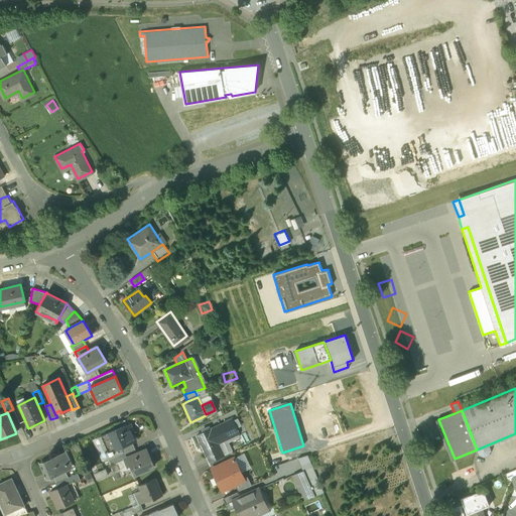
[(224,457),(216,440),(237,430),(232,419),(196,436),(209,464),(224,457)]
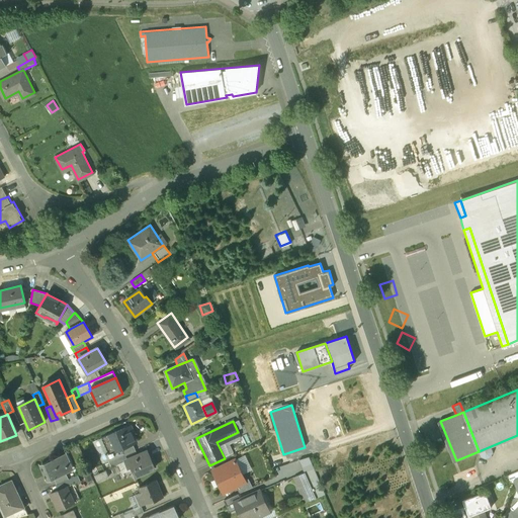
[(130,427),(106,437),(110,446),(113,445),(116,452),(121,450),(133,445),(136,443),(133,436),(134,436),(130,427)]
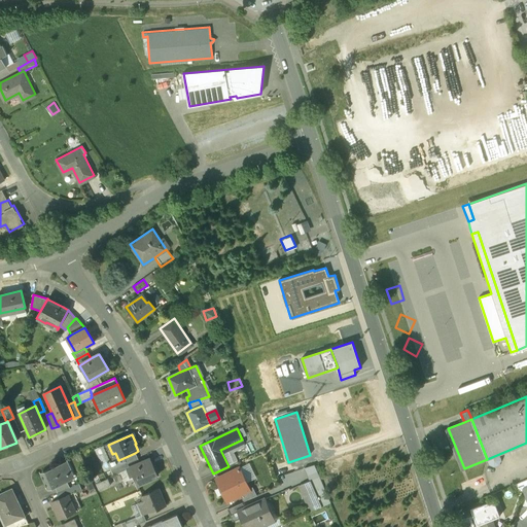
[(112,454),(108,445),(101,448),(108,462),(107,463),(108,463),(111,469),(125,464),(126,463),(124,458),(118,460),(115,453),(112,454)]
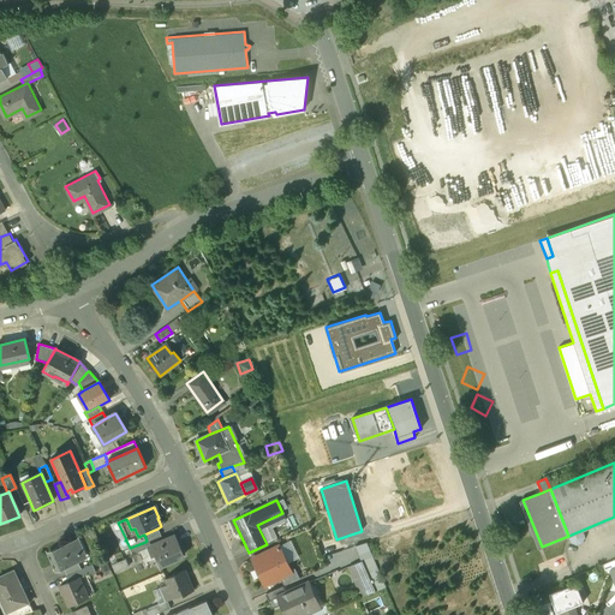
[(157,529),(144,535),(147,541),(160,535),(157,529)]
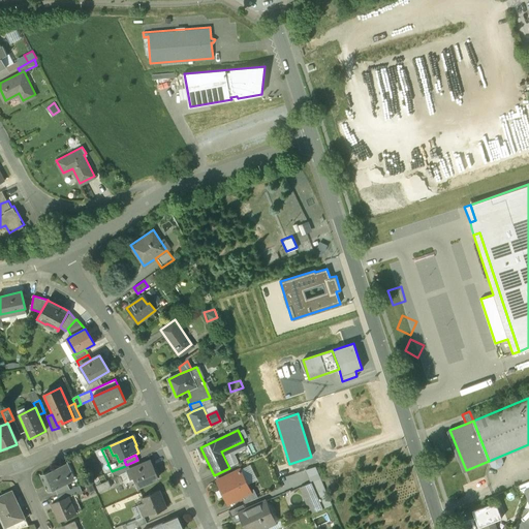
[(501,456),(489,461),(491,466),(496,468),(501,466),(503,461),(501,456)]
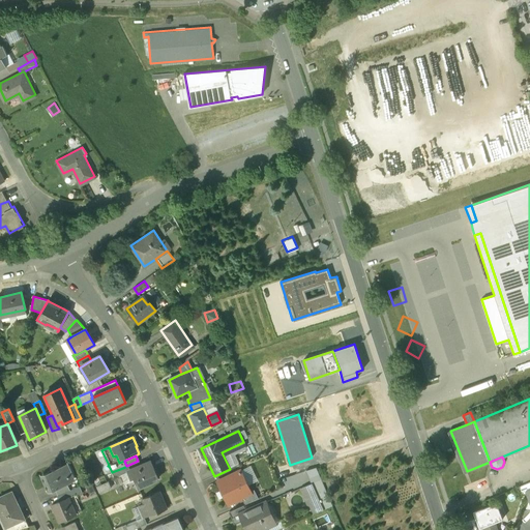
[(126,466),(125,467),(128,472),(141,467),(138,461),(126,466)]
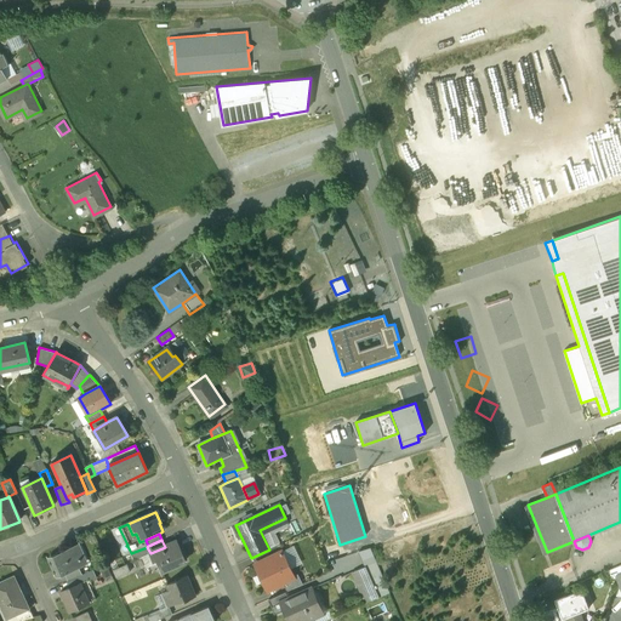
[(165,547),(151,553),(151,554),(154,562),(155,560),(161,573),(186,562),(180,550),(178,551),(176,542),(165,547)]
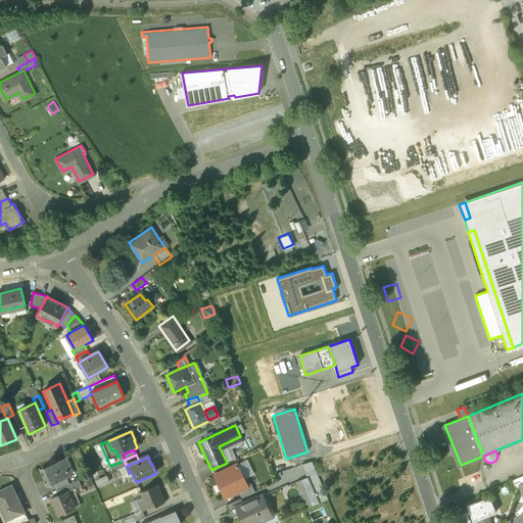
[(65,460),(40,471),(47,487),(54,484),(65,479),(67,478),(68,476),(66,472),(69,470),(65,460)]
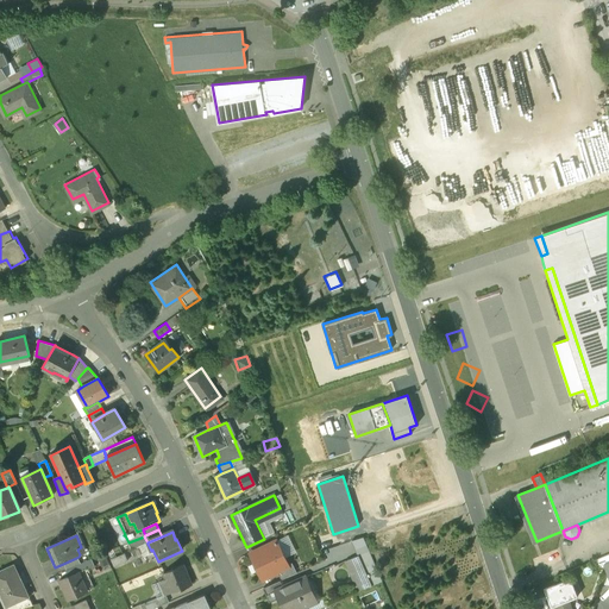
[(129,542),(127,544),(130,551),(148,544),(148,542),(144,537),(129,542)]
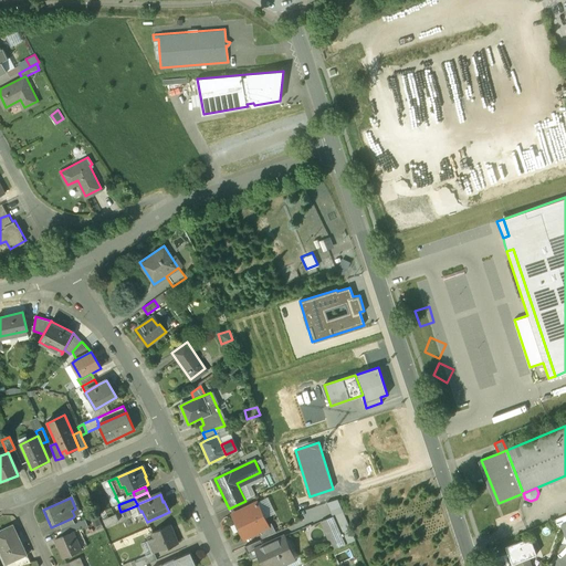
[(229,509),(231,515),(253,504),(250,499),(245,501),(229,509)]
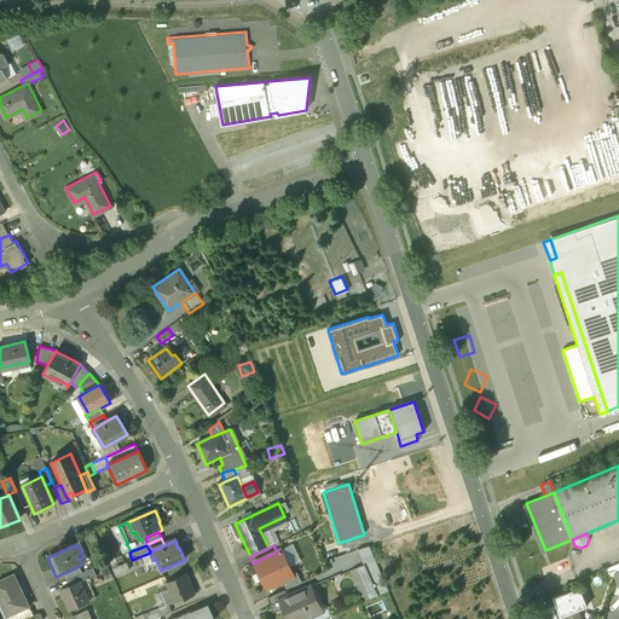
[(304,572),(290,545),(279,550),(291,574),(296,573),(298,576),(304,572)]
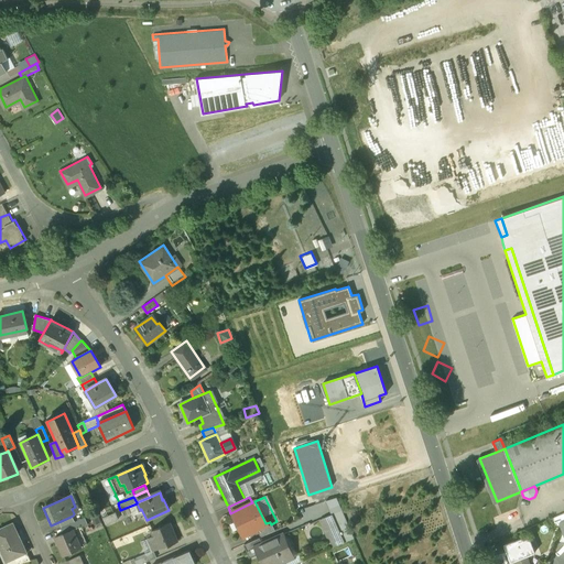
[(353,538),(335,498),(325,501),(331,514),(318,520),(331,548),(353,538)]
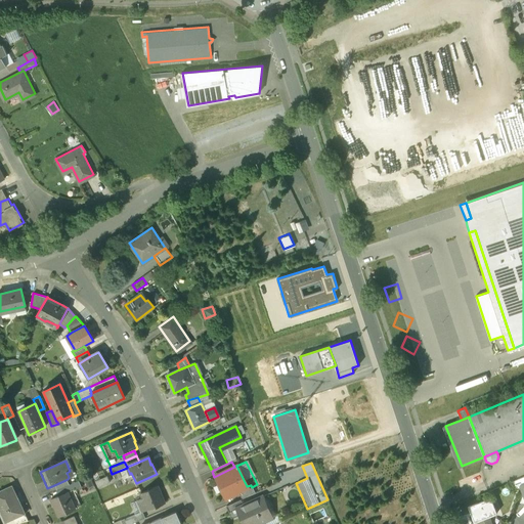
[(247,486),(236,466),(234,467),(214,477),(225,499),(238,493),(248,488),(247,486)]
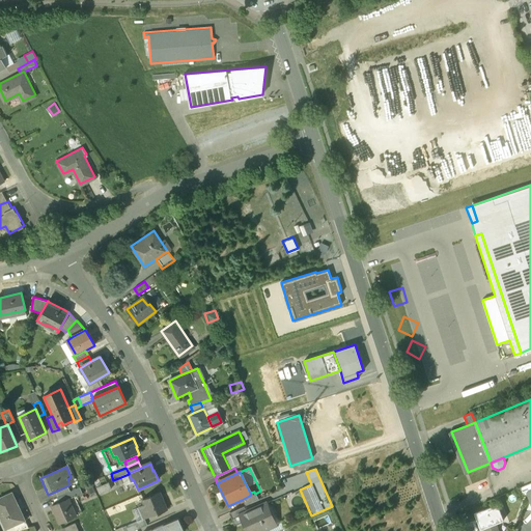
[(104,476),(93,480),(95,486),(106,482),(104,476)]
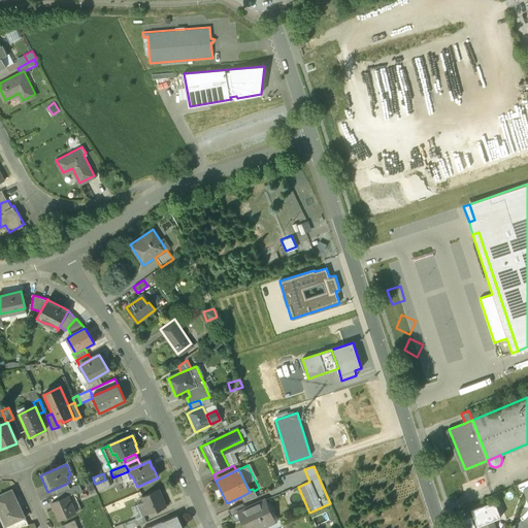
[(107,481),(96,486),(99,492),(110,488),(107,481)]
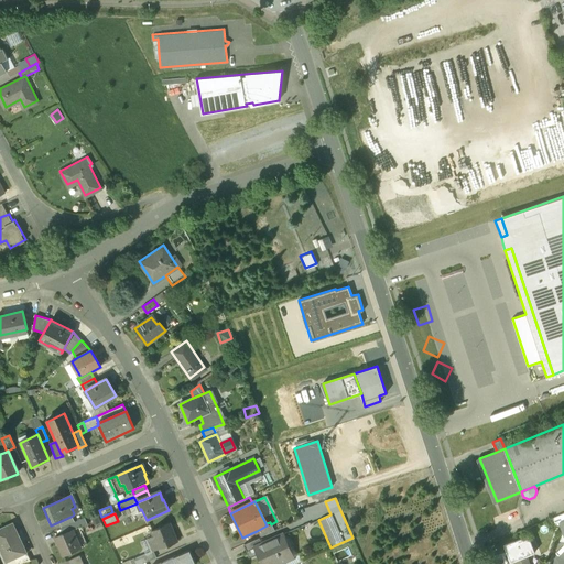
[(71,517),(58,522),(62,528),(74,523),(71,517)]
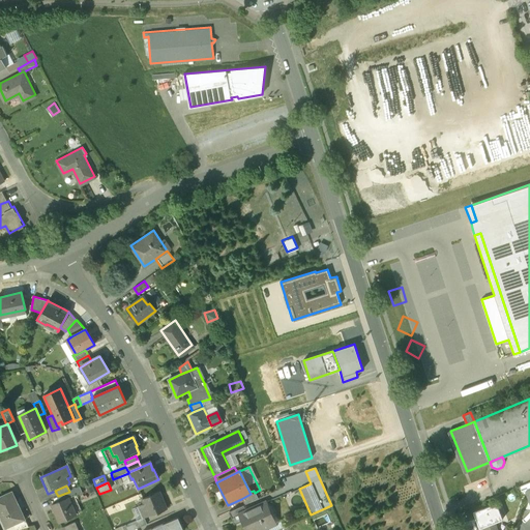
[(58,496),(56,497),(59,503),(68,499),(71,497),(69,491),(69,492),(58,496)]
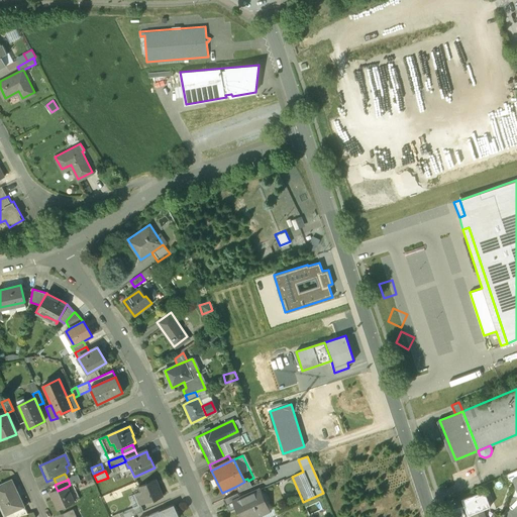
[(244,482),(235,487),(238,492),(251,487),(248,481),(247,479),(243,480),(244,482)]
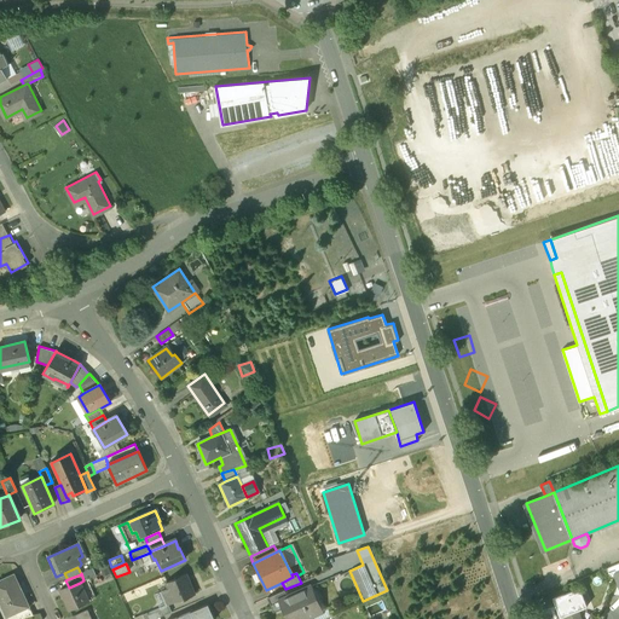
[(13,576),(0,580),(0,603),(6,618),(22,611),(28,607),(13,576)]
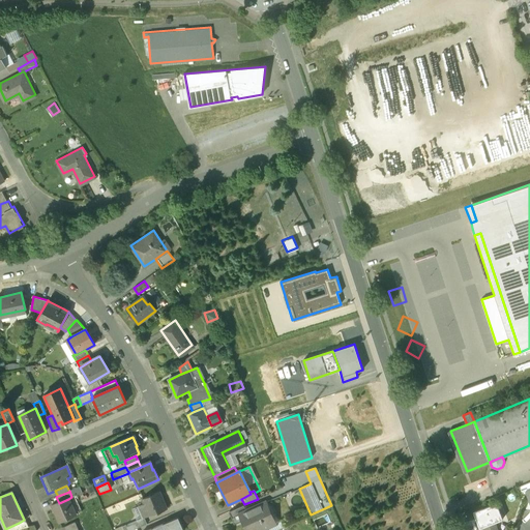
[(159,493),(143,500),(145,505),(144,505),(149,517),(155,513),(156,514),(167,509),(159,493)]
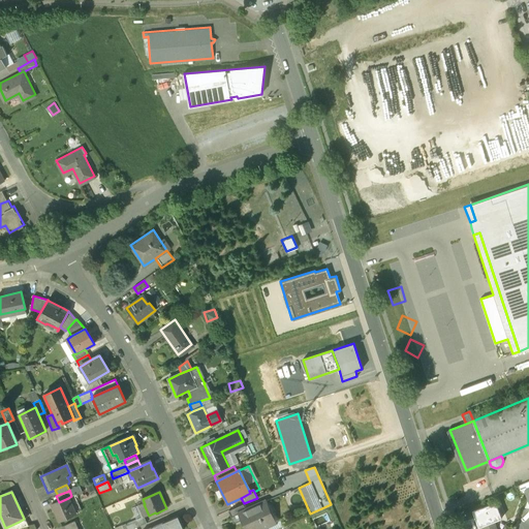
[(59,502),(51,505),(58,522),(75,515),(68,498),(59,502)]
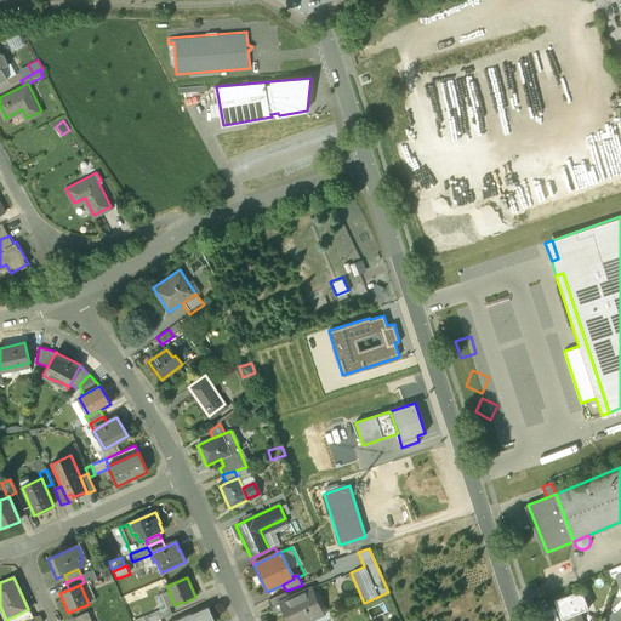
[(309,588),(289,598),(286,592),(281,593),(285,602),(294,620),(305,620),(318,615),(311,600),(314,598),(309,588)]
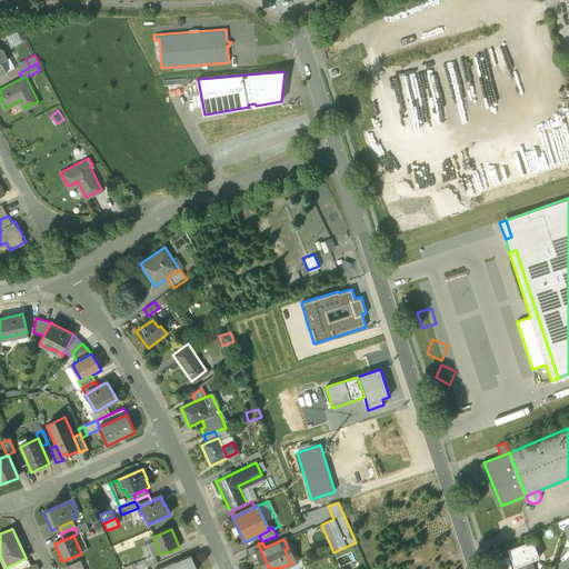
[(532,539),(508,549),(513,562),(509,565),(510,568),(535,568),(531,560),(539,557),(532,539)]
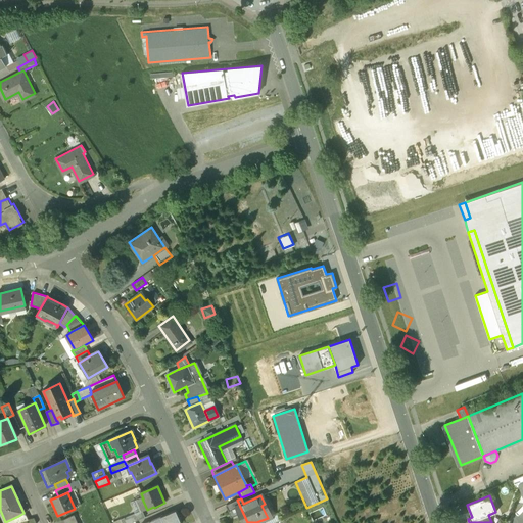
[(237,500),(226,505),(229,512),(240,507),(237,500)]
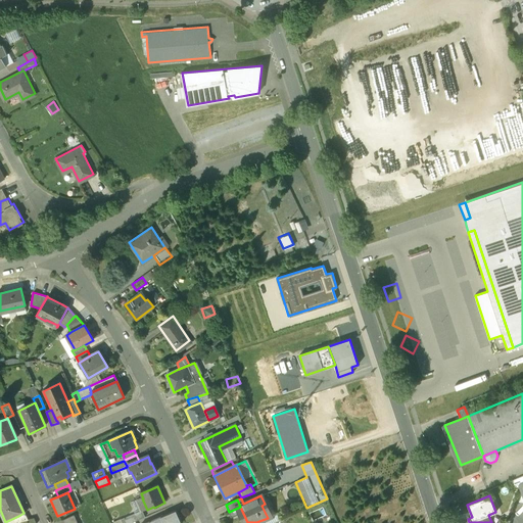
[(180,522),(175,511),(148,522),(180,522)]
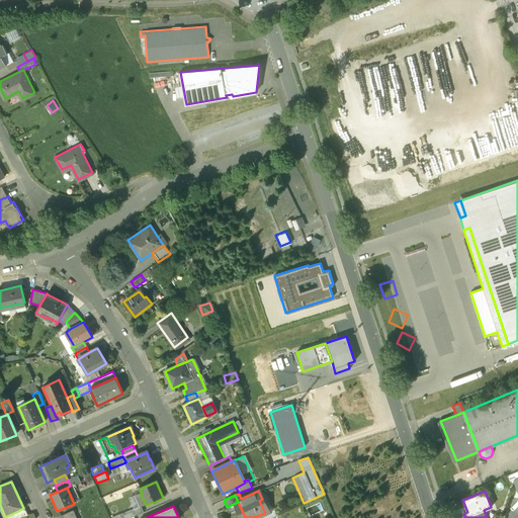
[(140,507),(130,511),(133,517),(134,517),(143,513),(140,507)]
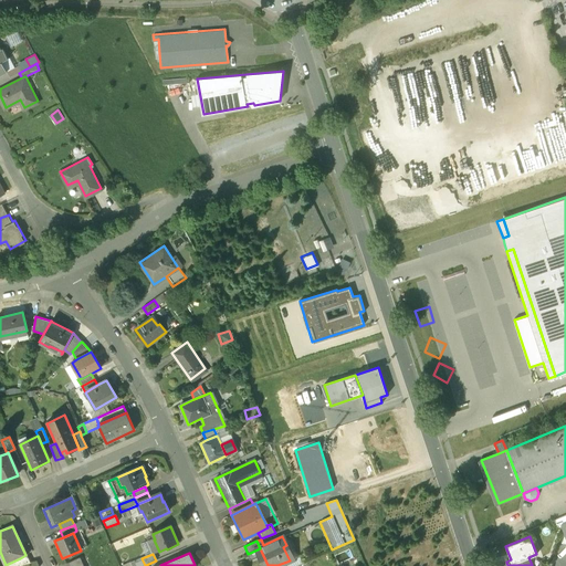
[(90,565),(85,555),(80,558),(83,565),(90,565)]
